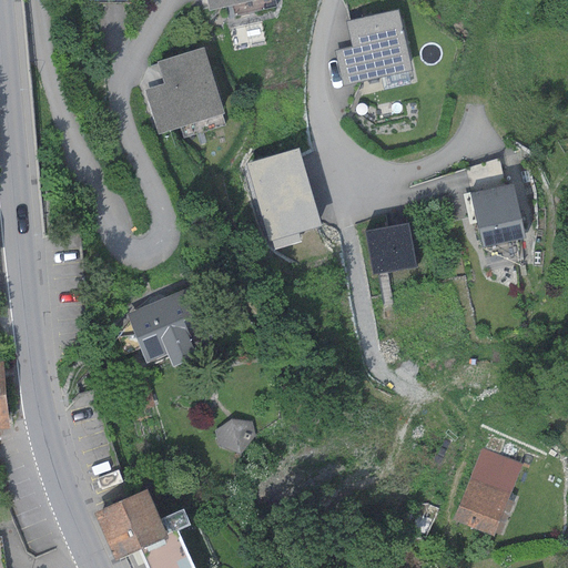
[(206,0),(210,11),(259,0),(206,0)]
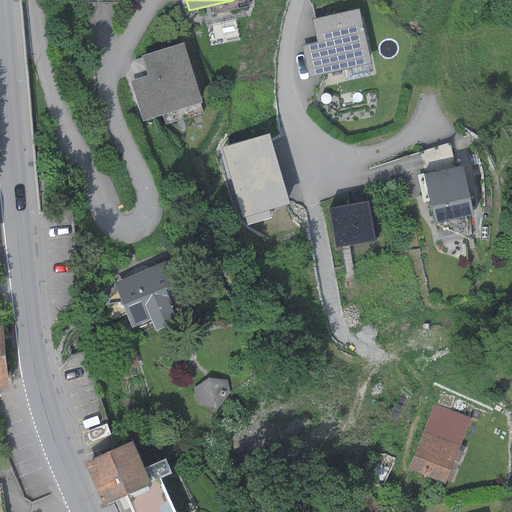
[(369,63),(357,9),(312,19),(317,42),(300,46),(308,77),(369,63)]
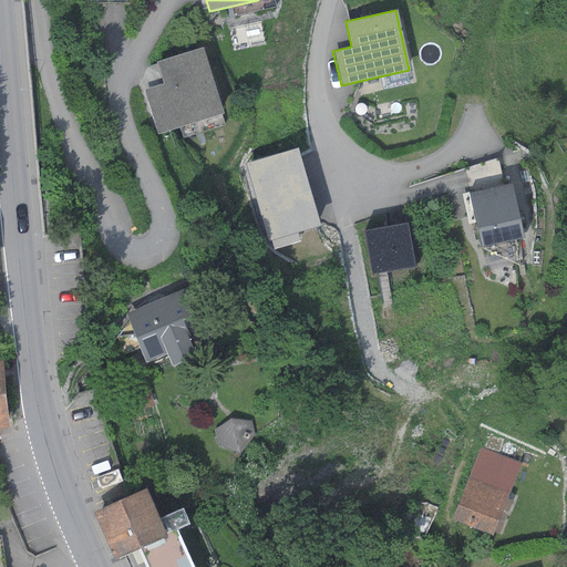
[(202,48),(155,62),(162,83),(144,90),(157,134),(179,127),(184,138),(226,125),(202,48)]
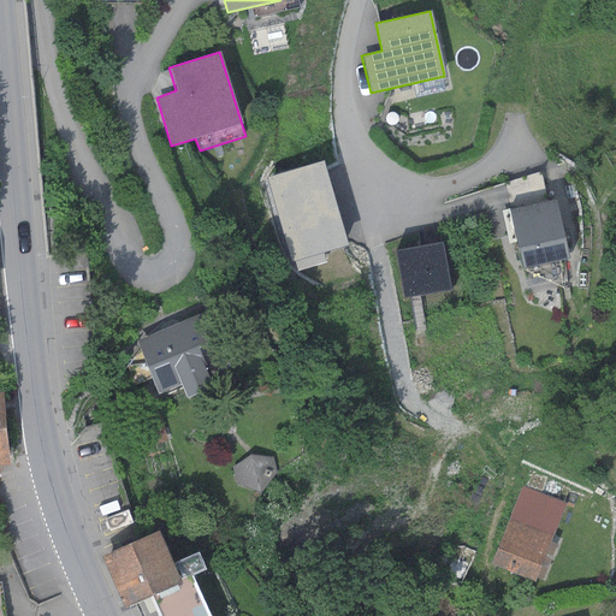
[(324,161),(267,178),(292,262),(296,262),(298,271),(329,262),(325,253),(349,246),(324,161)]
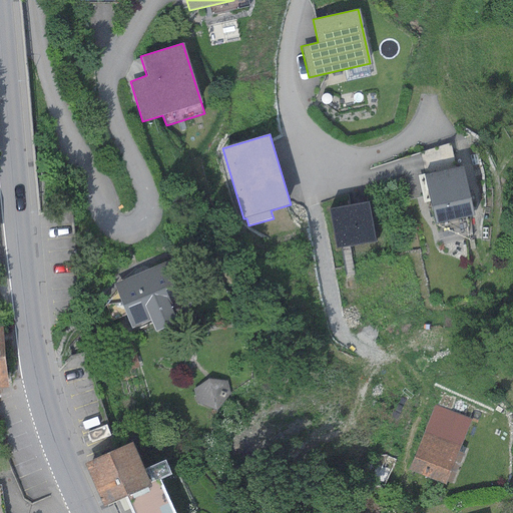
[(425,148),(429,163),(469,151),(465,137),(425,148)]
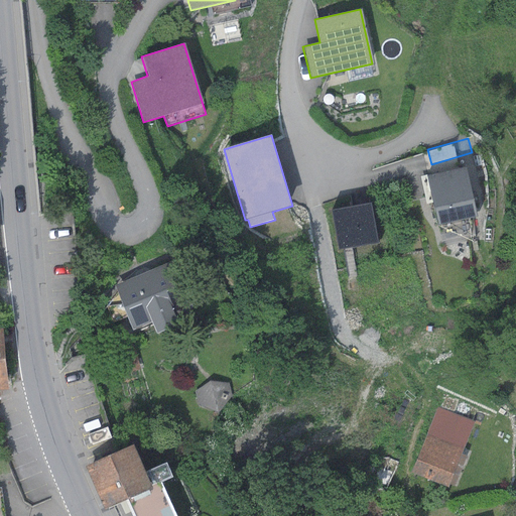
[(465,166),(426,175),(437,226),(476,217),(465,166)]
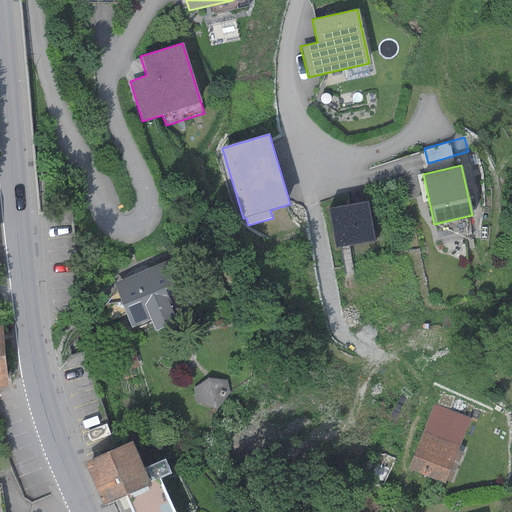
[(368,202),(328,209),(335,249),(375,243),(368,202)]
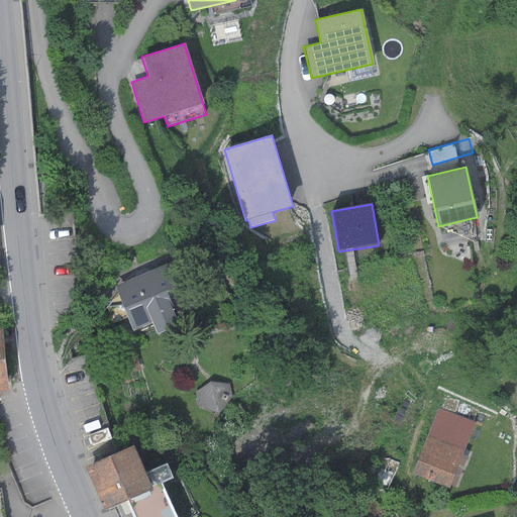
[(173,262),(114,286),(134,332),(151,325),(156,334),(178,325),(174,316),(192,308),(173,262)]
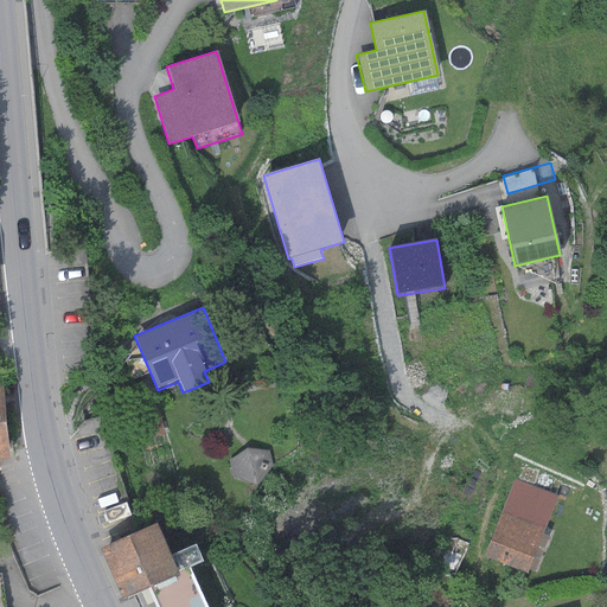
[(247,448),(229,460),(234,477),(256,486),(273,467),(269,451),(247,448)]
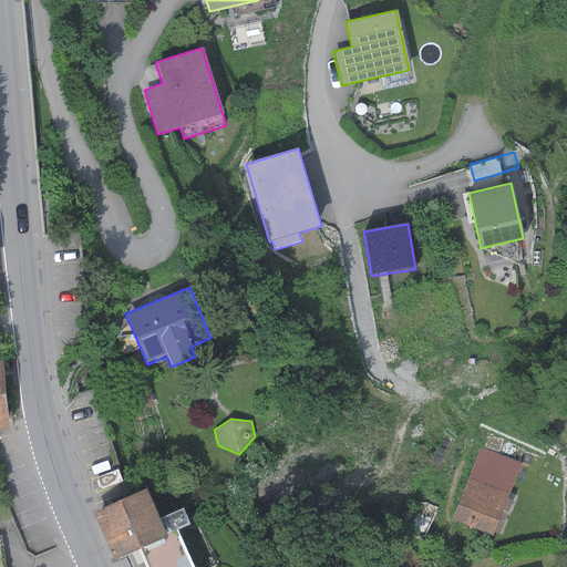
[(522,463),(481,446),(451,519),(492,536),(493,533),(498,535),(512,501),(507,498),(522,463)]
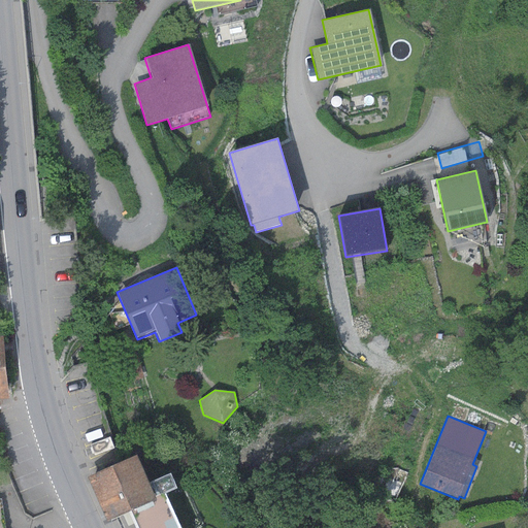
[(134,456),(86,477),(105,522),(128,512),(154,499),(154,498),(163,493),(176,488),(169,472),(146,483),(134,456)]
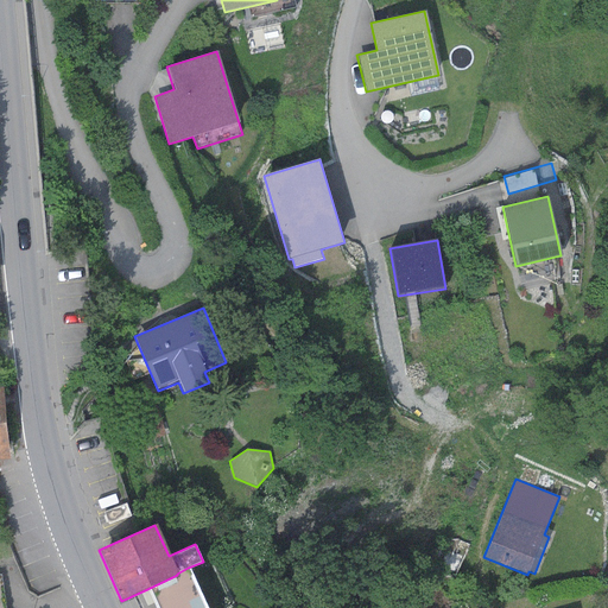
[(177,575),(147,589),(156,607),(206,607),(188,568),(177,574),(177,575)]
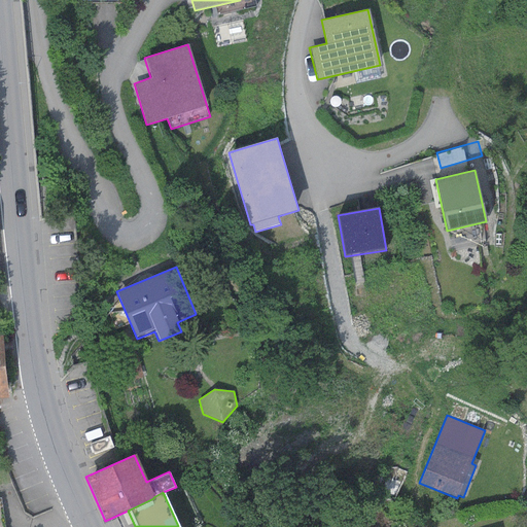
All buildings are outlined.
